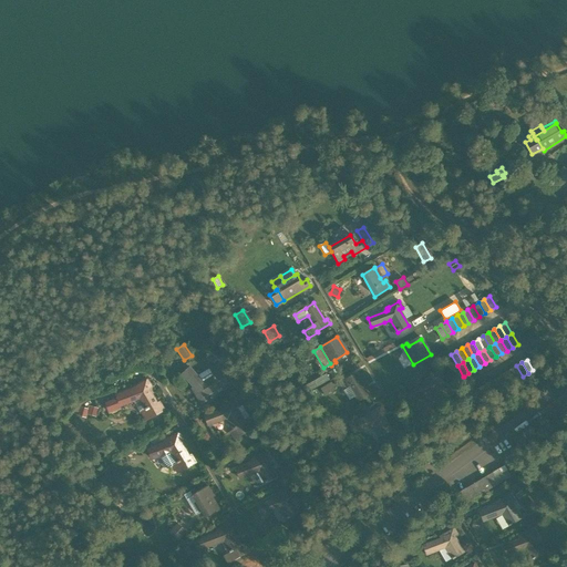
[(199,374),(198,378),(202,383),(214,375),(212,372),(219,368),(217,364),(199,374)]
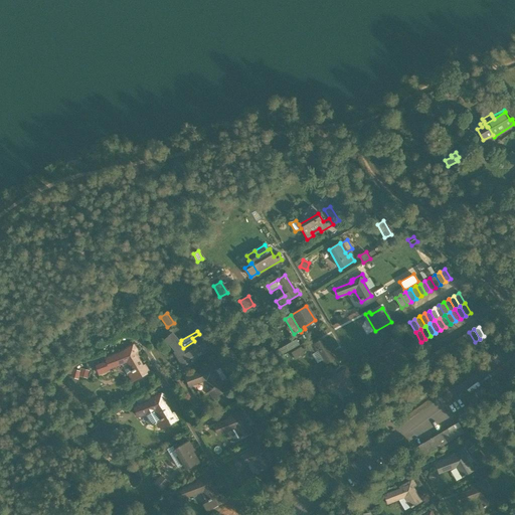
[(216,332),(209,336),(214,343),(218,340),(220,339),(216,332)]
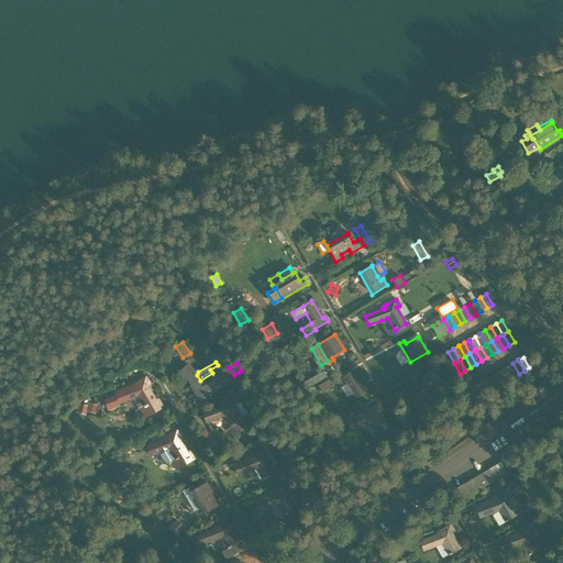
[(514,377),(519,374),(512,363),(507,366),(514,377)]
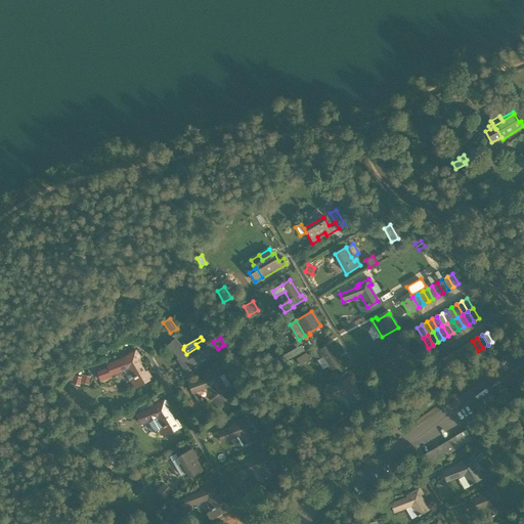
[(212,356),(203,340),(195,344),(198,347),(186,354),(183,349),(175,339),(168,345),(180,358),(181,360),(179,361),(186,373),(191,369),(189,366),(204,358),(205,360),(212,356)]
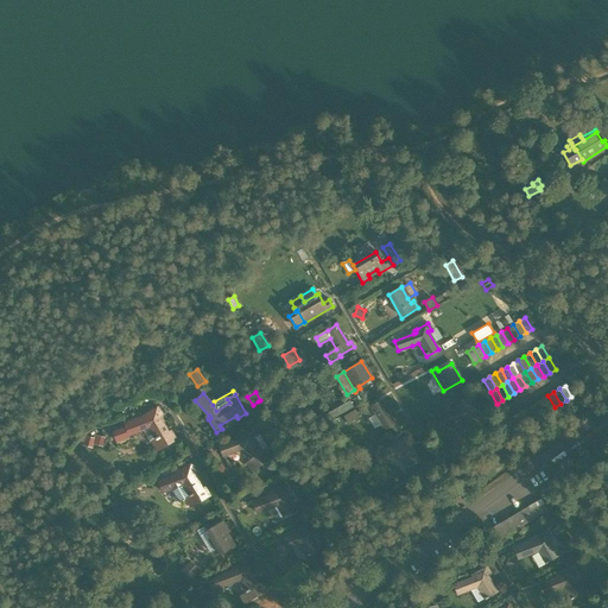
[(549,411),(555,407),(548,396),(542,399),(549,411)]
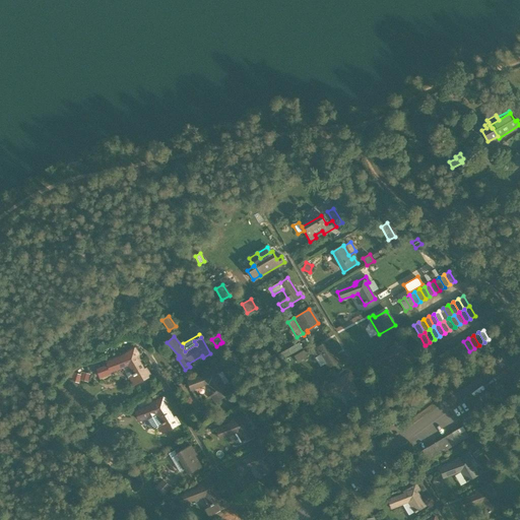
[(397,359),(403,370),(413,364),(404,348),(407,347),(404,341),(395,346),(396,348),(392,351),(376,358),(379,365),(397,359)]
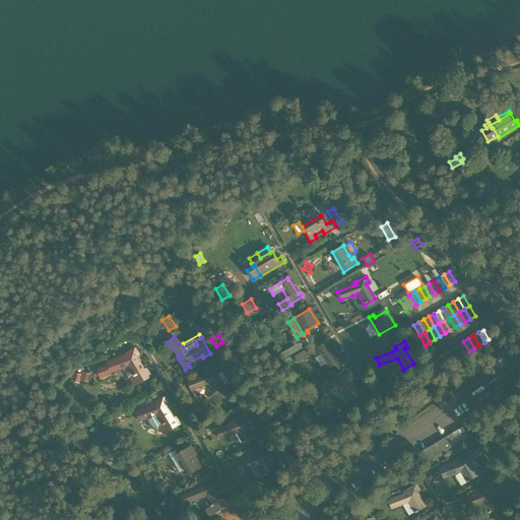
[(464,354),(469,351),(463,341),(458,344),(464,354)]
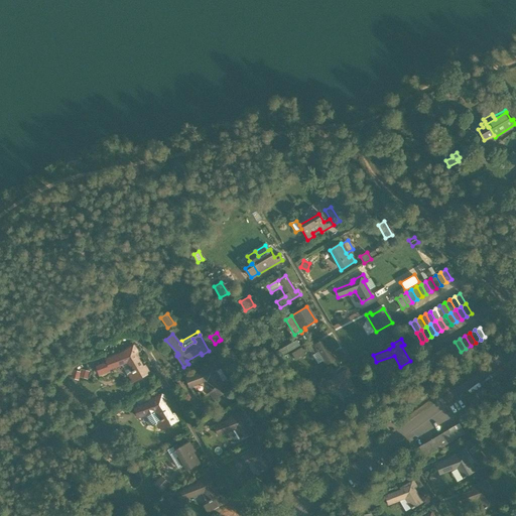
[(296,340),(275,352),(279,359),(300,346),(296,340)]
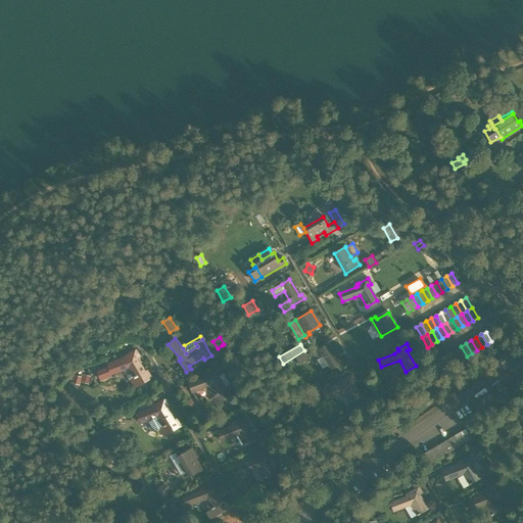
[(322,355),(323,358),(328,367),(330,371),(342,364),(339,358),(337,360),(328,344),(320,348),(324,354),(322,355)]
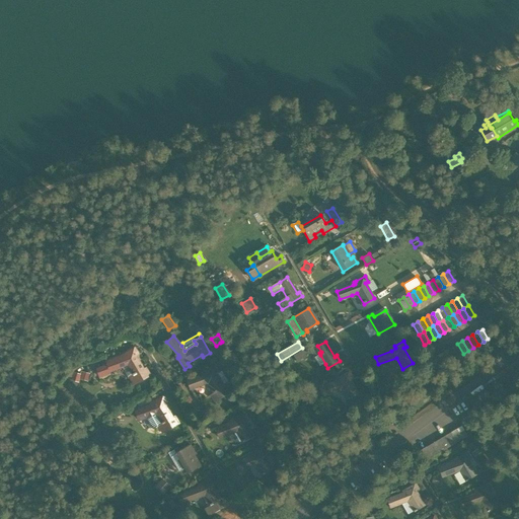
[(224,350),(220,343),(216,346),(212,348),(215,355),(224,350)]
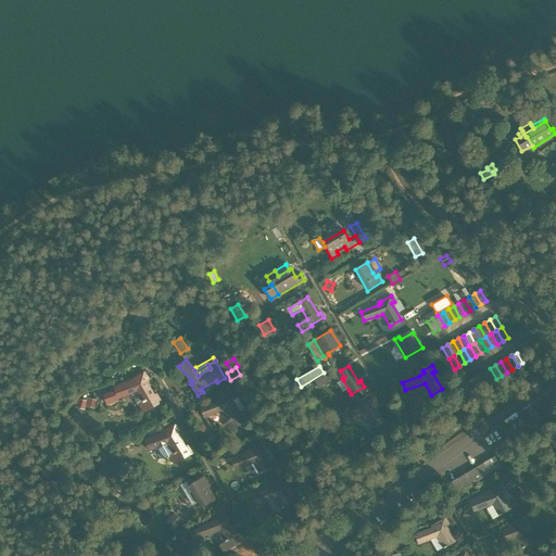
[(491,382),(496,379),(490,368),(484,371),(491,382)]
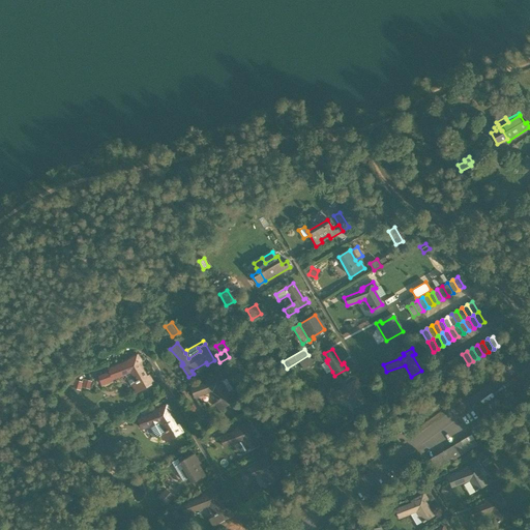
[(463,366),(468,364),(462,354),(457,357),(463,366)]
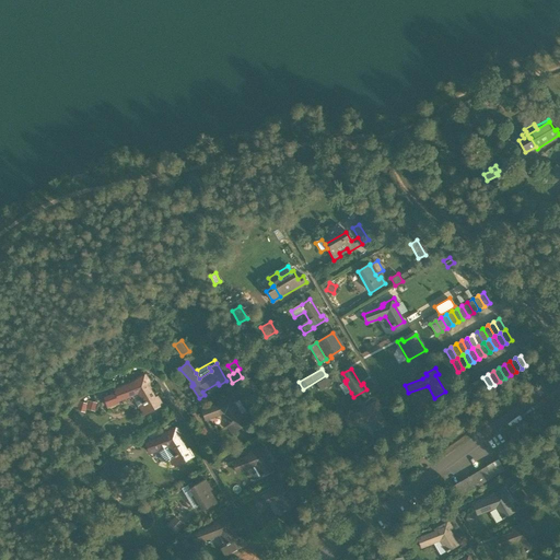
[(132,386),(128,387),(125,388),(115,393),(116,395),(119,400),(131,396),(138,394),(144,405),(141,407),(146,415),(162,405),(158,397),(155,398),(146,383),(149,382),(146,375),(137,381),(138,383),(132,386)]
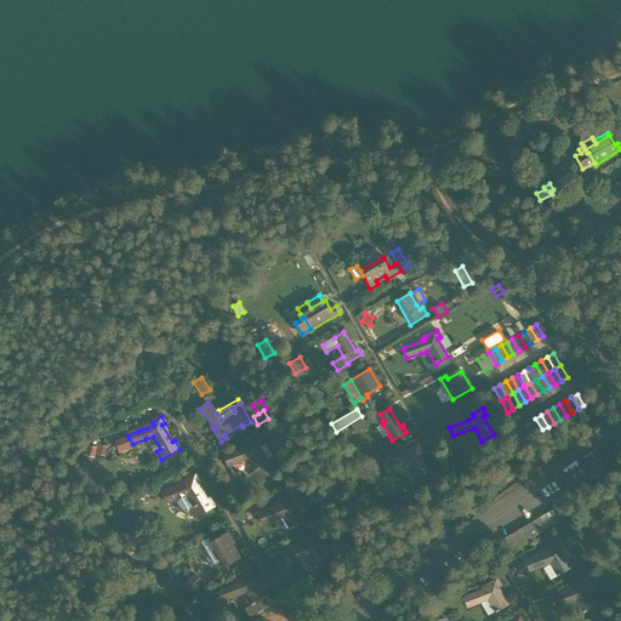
[(363,419),(349,426),(353,433),(366,426),(363,419)]
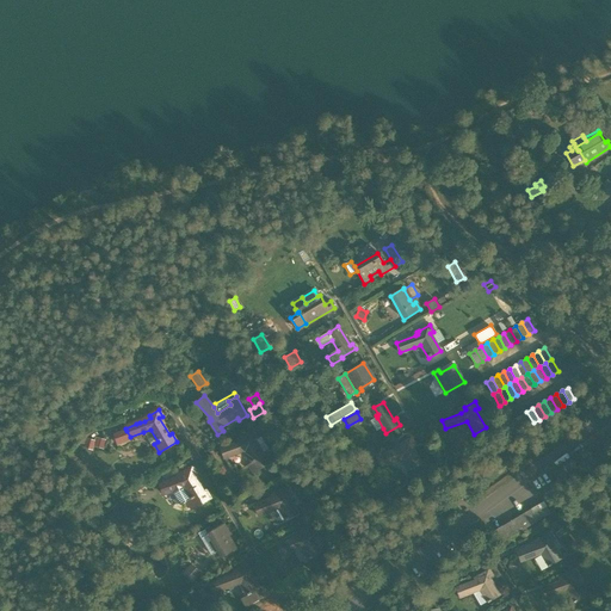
[(528,426),(534,423),(526,412),(522,415),(528,426)]
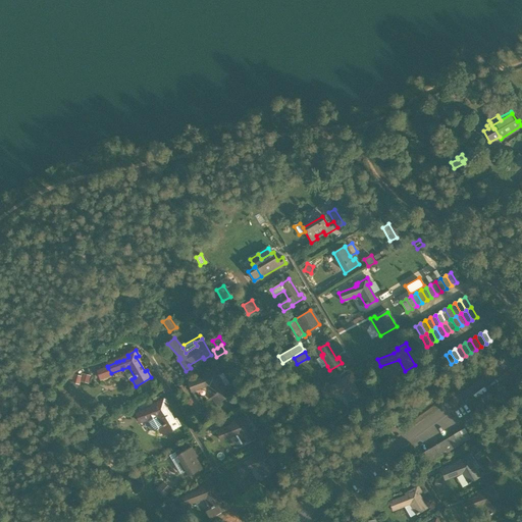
[(446,367),(451,364),(446,355),(440,358),(446,367)]
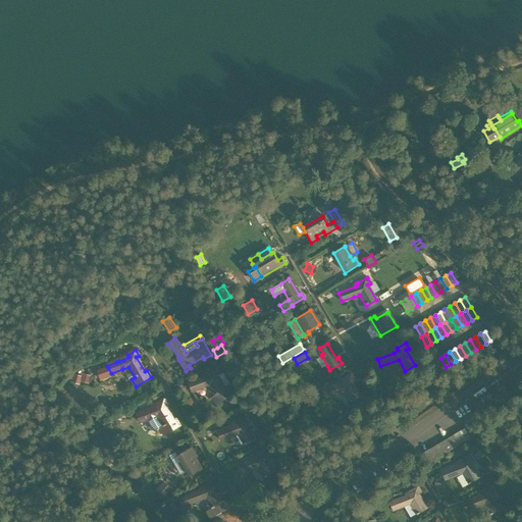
[(322,368),(327,366),(322,357),(317,360),(322,368)]
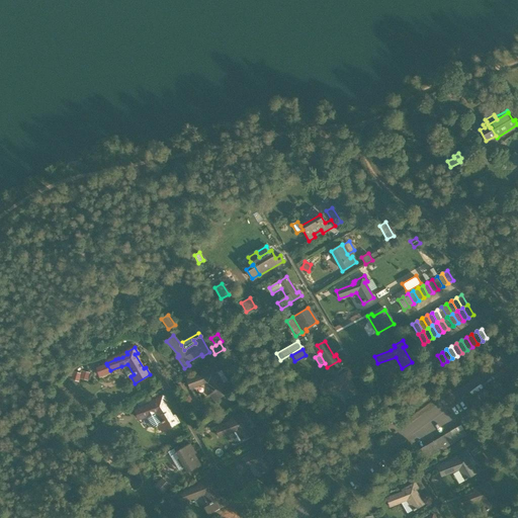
[(437,367),(442,364),(437,355),(432,358),(437,367)]
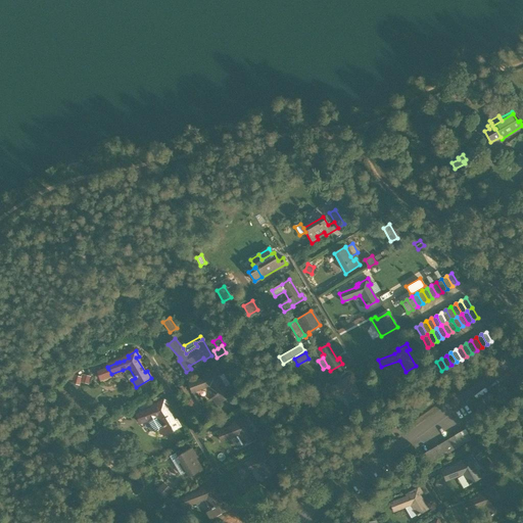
[(224,362),(219,366),(222,372),(228,368),(224,362)]
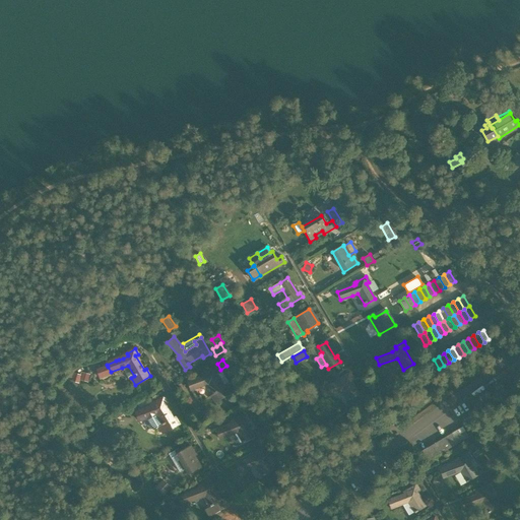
[(128,366),(122,368),(128,379),(131,378),(134,376),(128,366)]
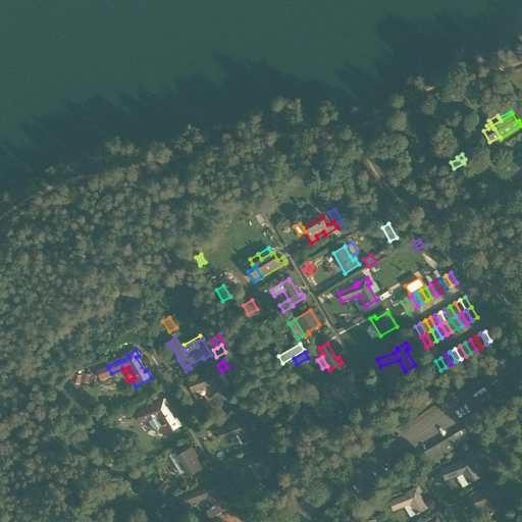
[(111,376),(111,373),(108,368),(98,372),(102,380),(111,376)]
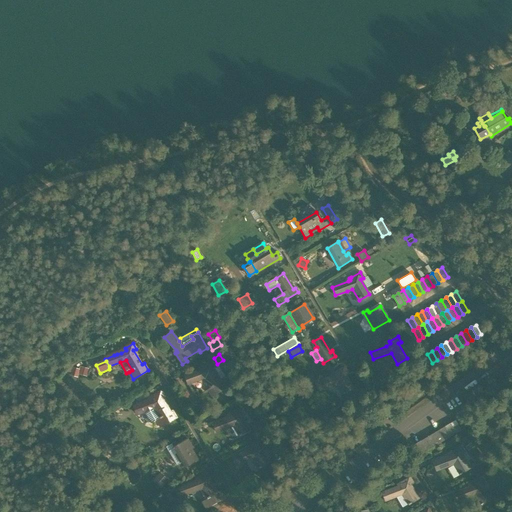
[(208,391),(212,398),(227,389),(223,382),(222,383),(220,379),(213,368),(216,367),(213,361),(204,366),(205,369),(200,372),(185,377),(187,384),(204,378),(211,389),(208,391)]
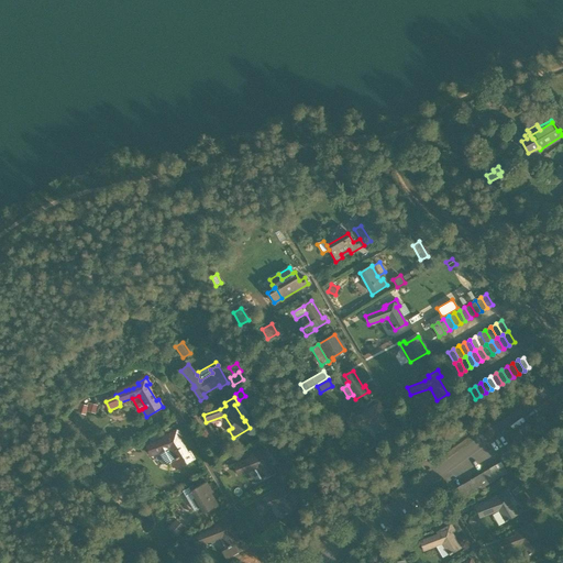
[(240,401),(238,404),(234,405),(242,417),(247,414),(240,401)]
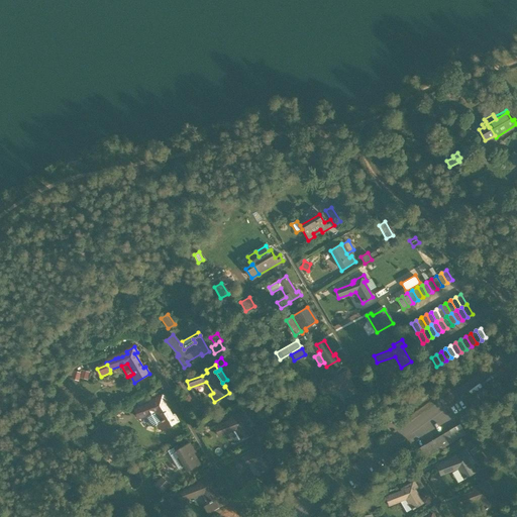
[(81,373),(79,378),(88,380),(90,373),(82,370),(81,373)]
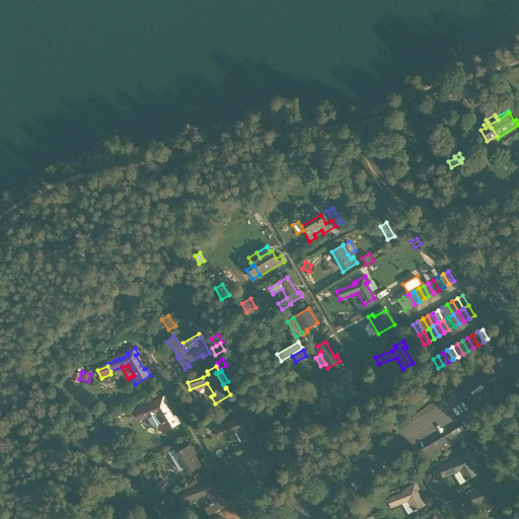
[(342,389),(348,400),(358,394),(350,379),(352,377),(349,371),(340,377),(338,378),(340,380),(338,381),(320,387),(323,395),(342,389)]
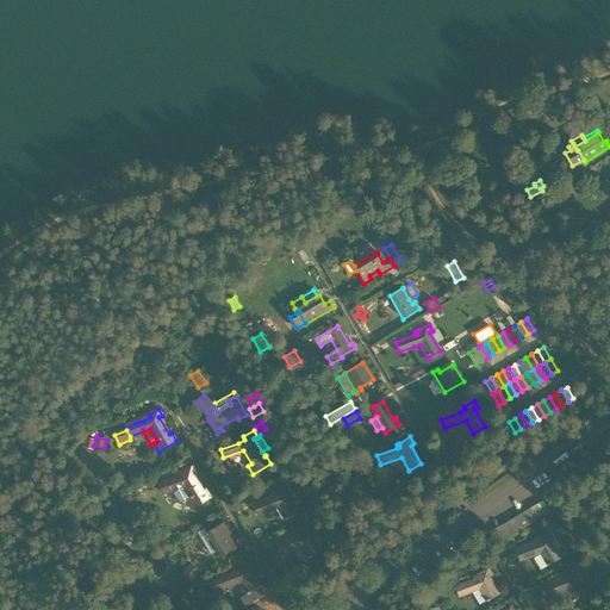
[(93,446),(95,440),(87,437),(83,448),(92,450),(93,446)]
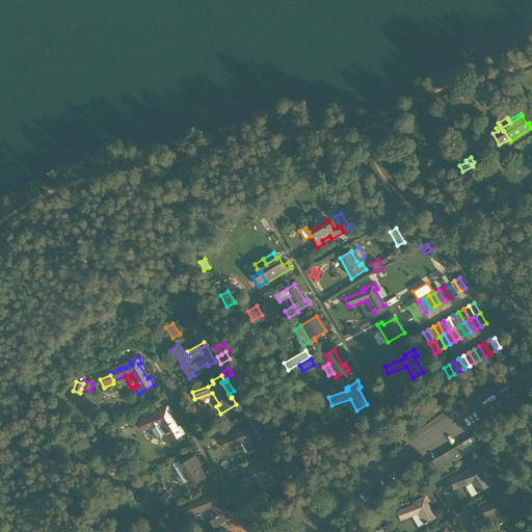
[(163,437),(167,445),(182,435),(179,428),(177,430),(167,415),(170,413),(167,407),(157,414),(158,416),(155,418),(138,423),(141,431),(150,428),(159,425),(165,436),(163,437)]
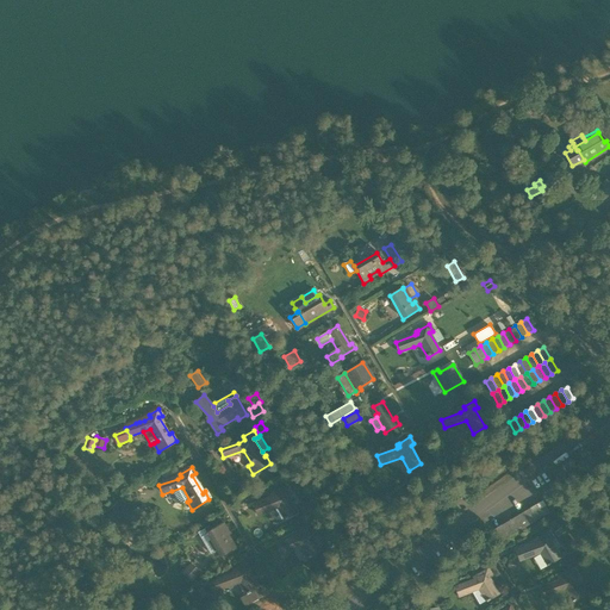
[(428,485),(431,492),(443,486),(440,479),(428,485)]
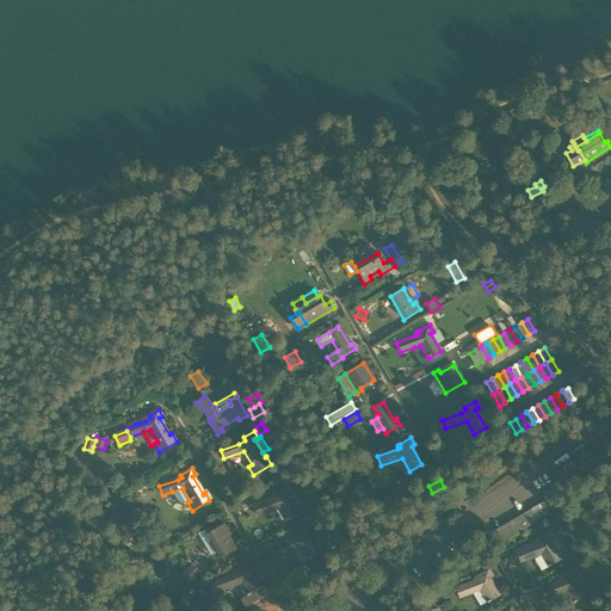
[(183,488),(172,492),(180,506),(187,503),(190,501),(183,488)]
